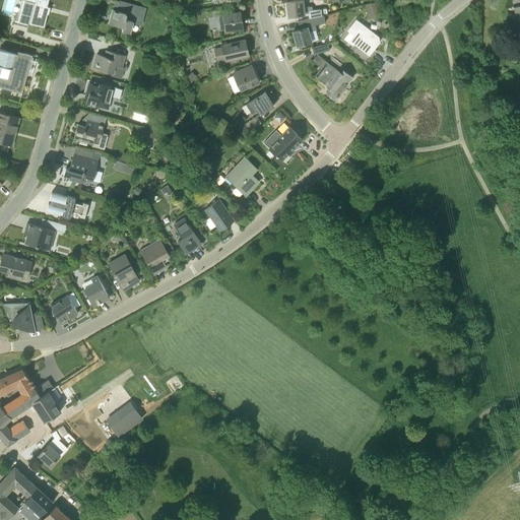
[(45,13),(48,0),(22,0),(19,12),(30,15),(28,22),(44,26),(47,14),(45,13)]
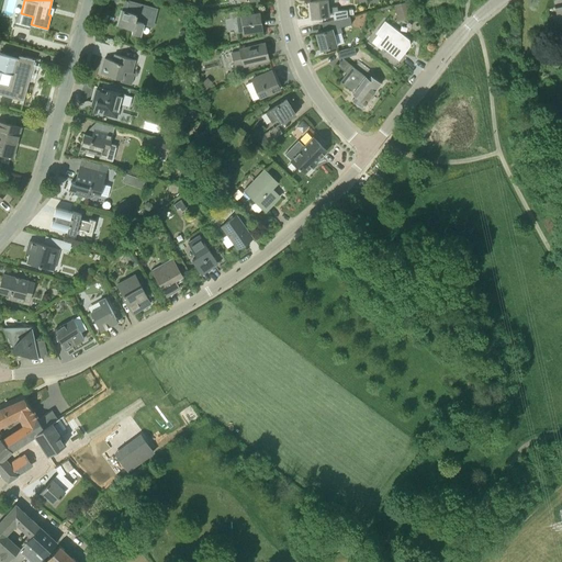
[(329,15),(329,14),(328,8),(327,0),(319,0),(310,1),(312,18),(329,15)]
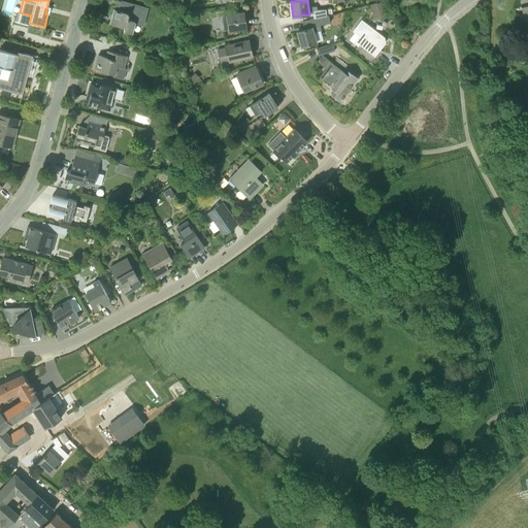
[(527,0),(519,0),(522,9),(524,8),(526,18),(527,17),(527,0)]
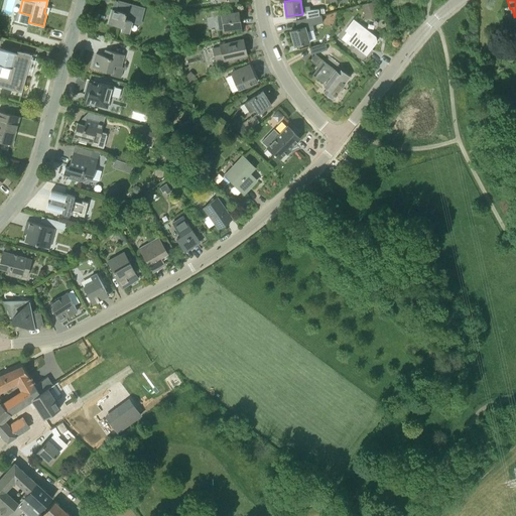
[(144,8),(118,1),(117,5),(114,4),(113,9),(112,9),(108,22),(122,26),(121,30),(129,32),(131,21),(140,23),(144,8)]
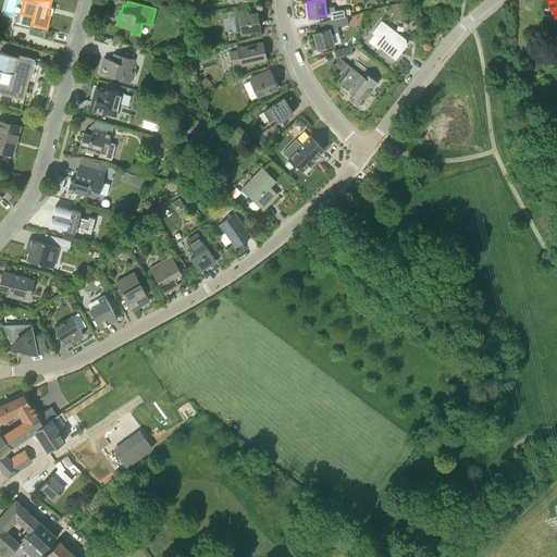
[(393,2),(395,17),(406,16),(404,1),(393,2)]
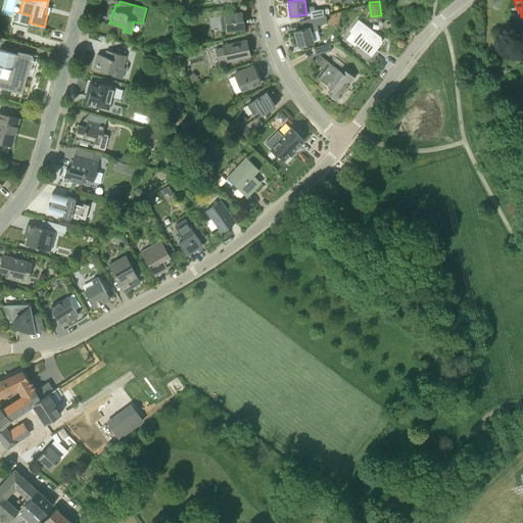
[(323,14),(329,13),(328,8),(314,9),(310,10),(310,13),(311,18),(316,17),(316,16),(323,14)]
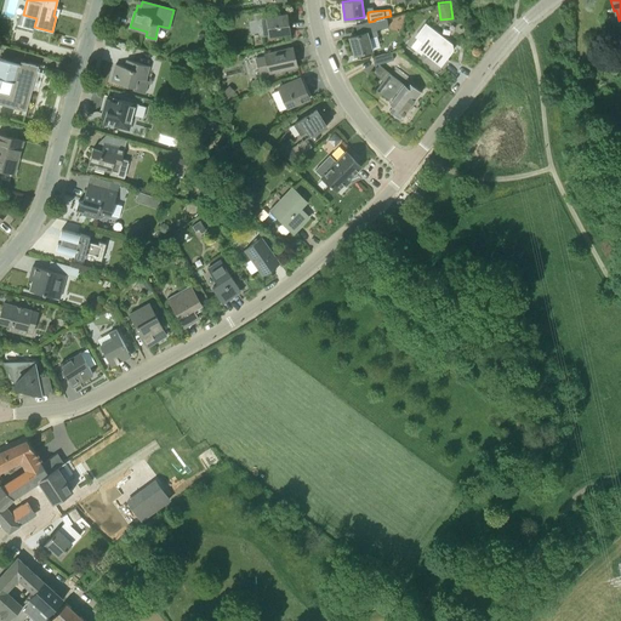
[(262,36),(271,35),(290,32),(286,13),(260,18),(262,36)]
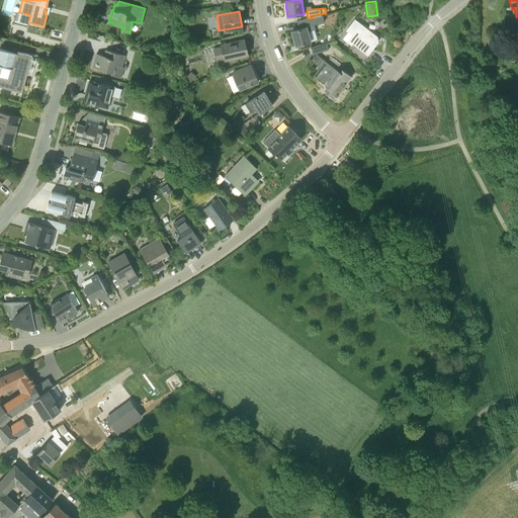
[(310,41),(308,31),(315,29),(314,24),(324,22),(322,14),(320,14),(313,16),(313,17),(308,18),(296,21),(298,29),(291,31),(295,46),(310,41)]
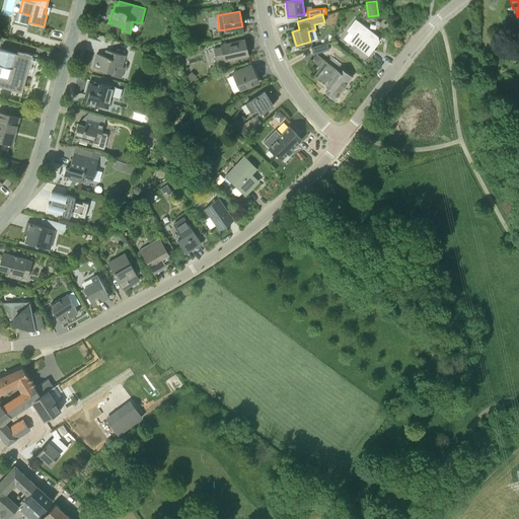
[(376,35),(356,19),(347,30),(356,38),(353,43),(368,55),(378,42),(374,39),(376,35)]
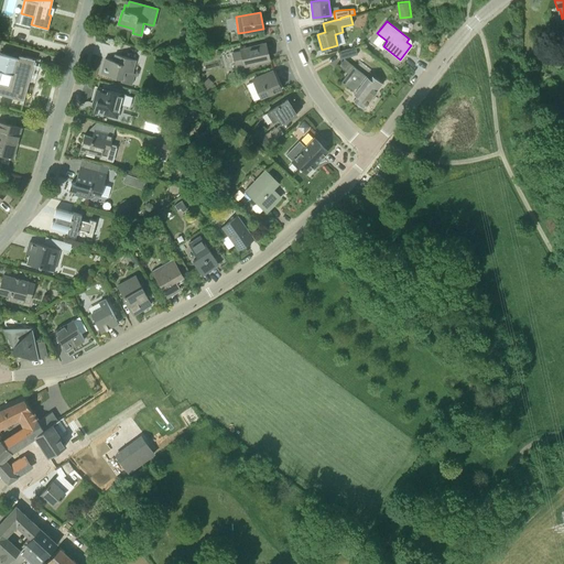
[(245,66),(270,60),(266,43),(240,50),(231,52),(236,66),(243,64),(245,66)]
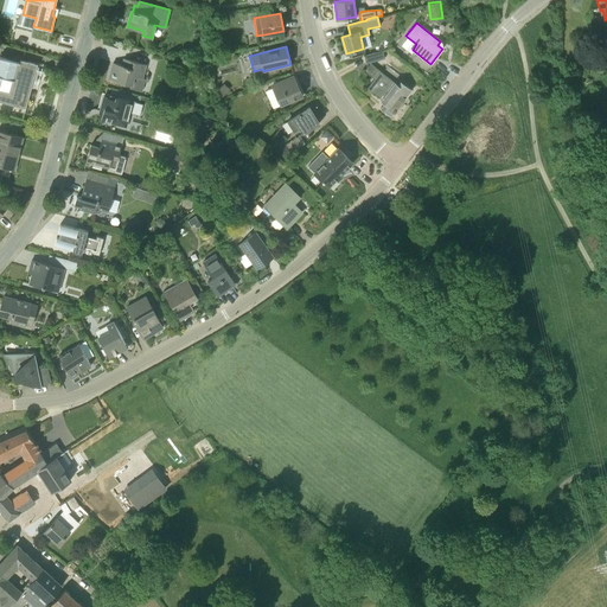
[(366,64),(384,58),(382,50),(364,56),(366,64)]
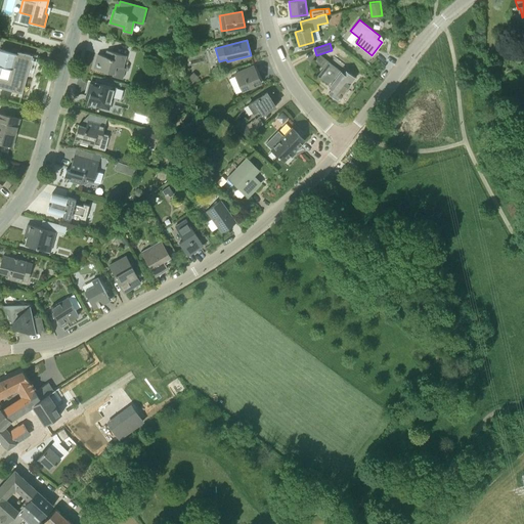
[(17,54),(2,50),(0,48),(0,87),(23,94),(33,55),(17,52),(17,54)]
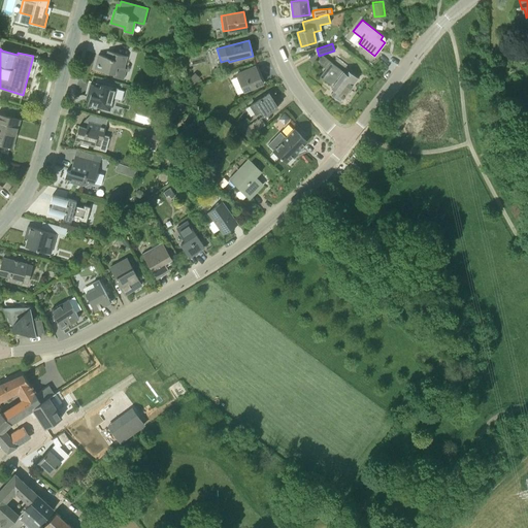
[(180,48),(174,52),(177,58),(184,55),(180,48)]
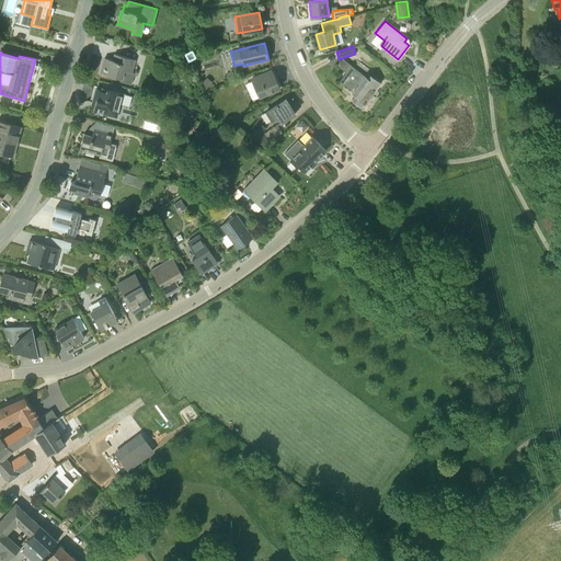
[(132,72),(135,59),(115,54),(113,60),(104,58),(101,72),(122,79),(122,78),(128,79),(130,72),(132,72)]
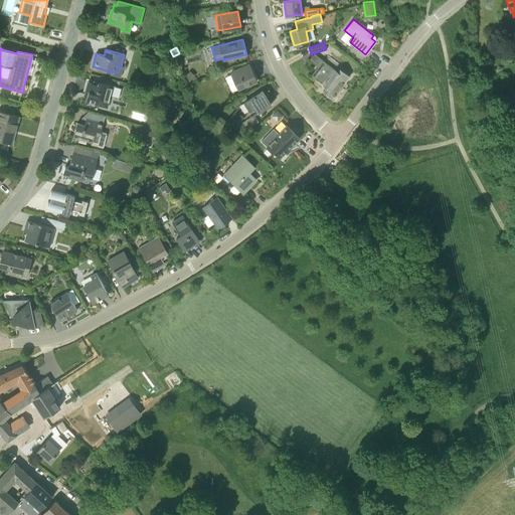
[(324,60),(315,53),(306,63),(315,71),(313,73),(328,87),(323,92),(331,99),(349,77),(341,70),(342,69),(337,65),(334,69),(324,60)]
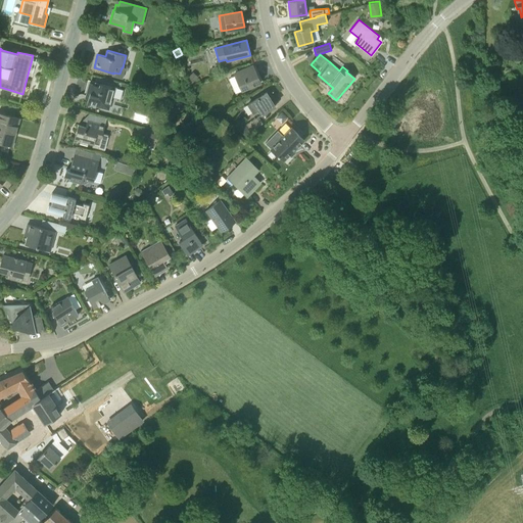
[(178,62),(171,64),(173,73),(181,69),(178,62)]
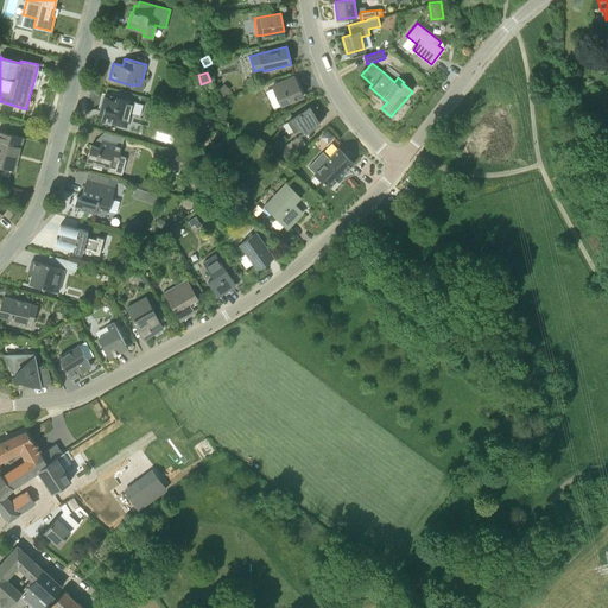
[(303,95),(296,78),(285,83),(284,81),(272,86),(273,88),(266,92),(274,108),(303,95)]
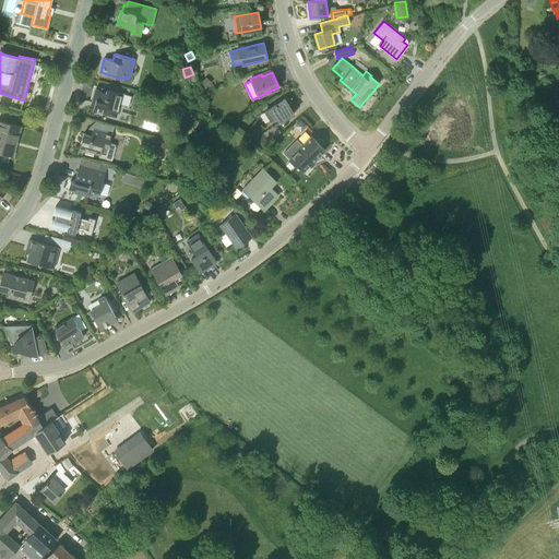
[(205,91),(212,84),(206,79),(200,85),(205,91)]
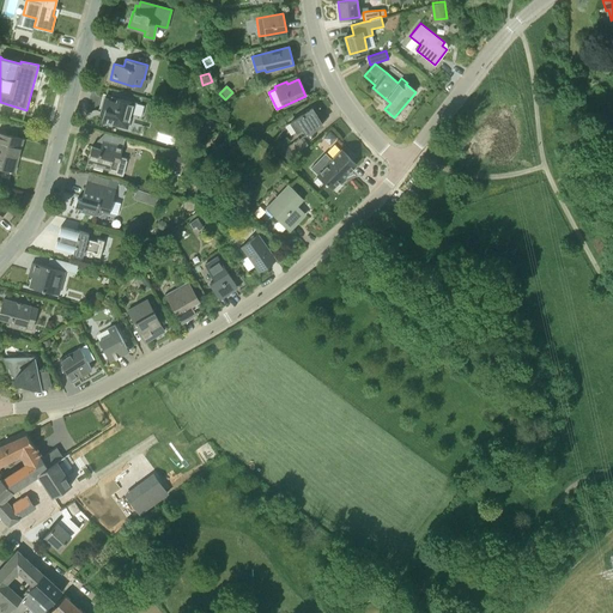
[(125,127),(128,110),(117,107),(120,101),(105,97),(101,113),(104,114),(102,121),(125,127)]
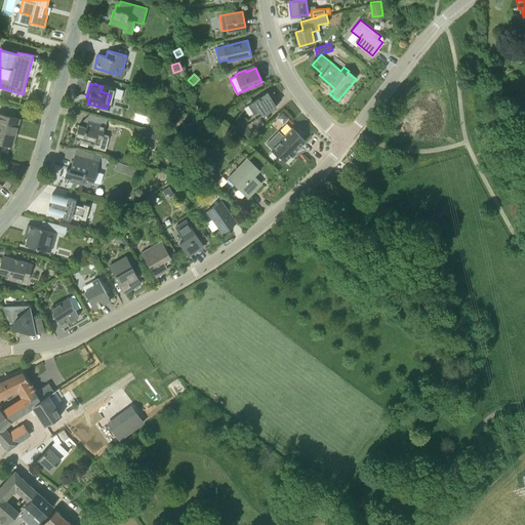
[(268,92),(253,102),(263,115),(276,106),(268,92)]
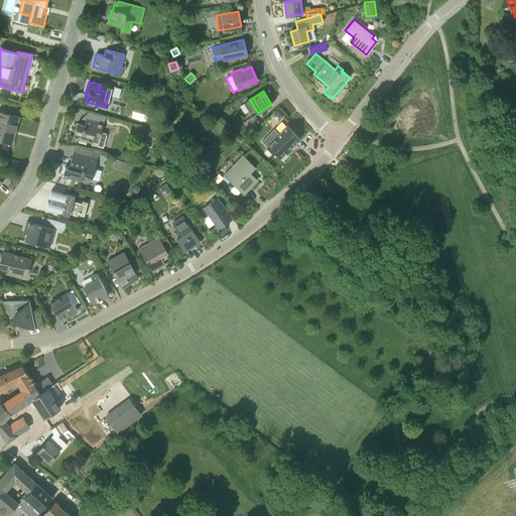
[(175,100),(174,100),(173,101),(172,101),(172,102),(171,103),(170,104),(170,105),(170,106),(170,107),(170,108),(171,109),(171,110),(172,111),(173,111),(174,112),(175,112),(176,112),(177,112),(178,112),(179,111),(180,110),(181,110),(181,109),(182,108),(182,107),(182,106),(182,105),(182,104),(181,103),(181,102),(180,102),(179,101),(178,101),(177,100),(176,100),(175,100)]
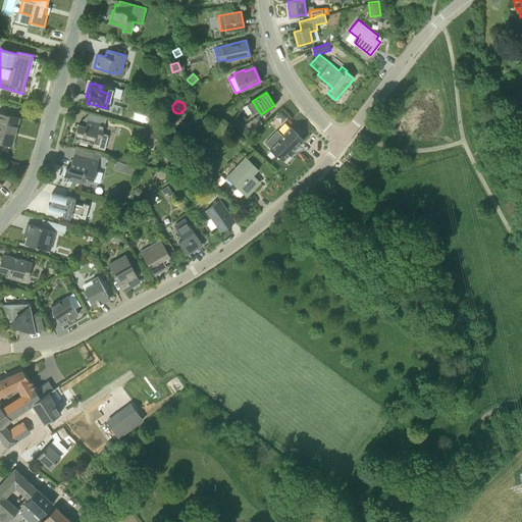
[(16,132),(20,118),(0,112),(0,142),(12,146),(15,132),(16,132)]
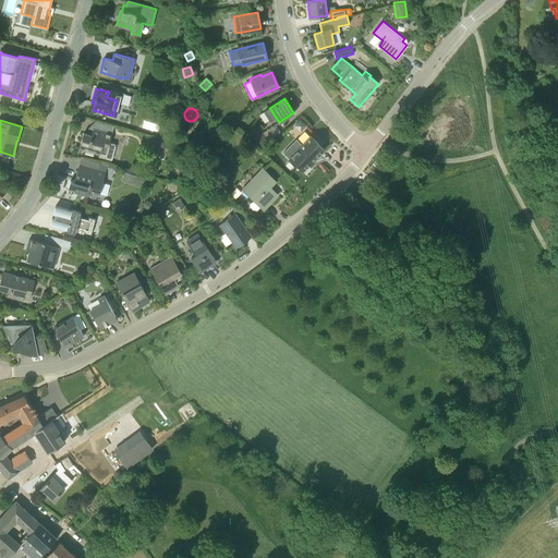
[(211,136),(218,130),(213,124),(206,132),(211,136)]
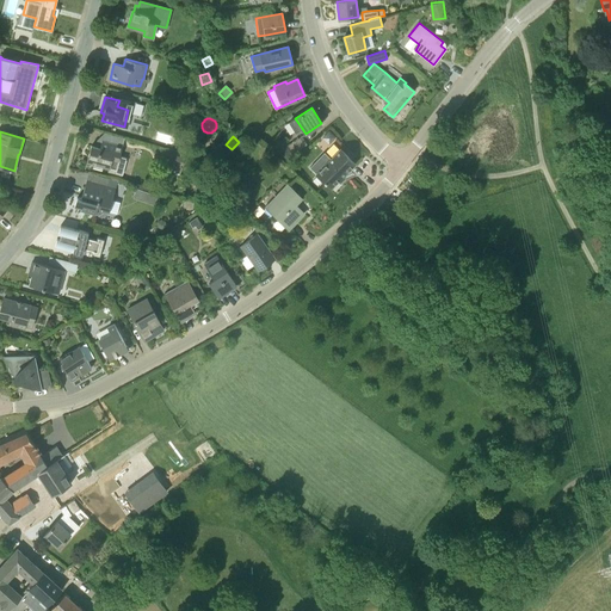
[(287,146),(292,155),(307,143),(301,136),(287,146)]
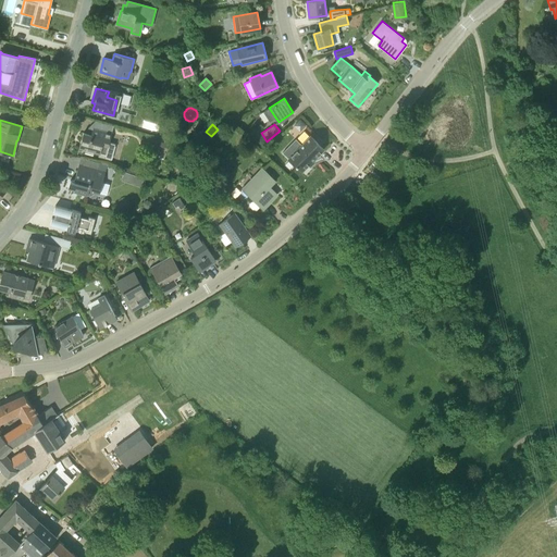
[(95,136),(91,135),(83,133),(79,147),(86,149),(85,152),(93,155),(94,151),(99,152),(98,157),(110,160),(114,144),(111,143),(113,134),(97,130),(95,136)]
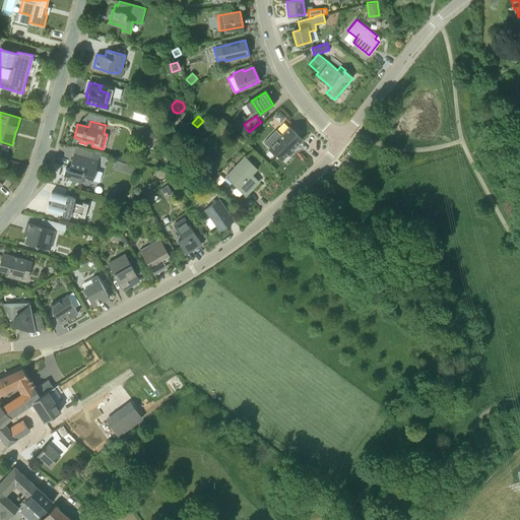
[(193,131),(192,121),(185,122),(186,132),(193,131)]
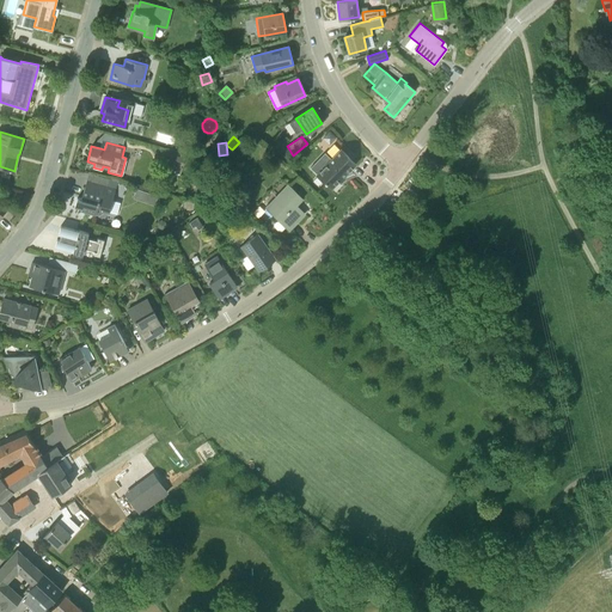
[(285,161),(293,155),(287,146),(279,152),(285,161)]
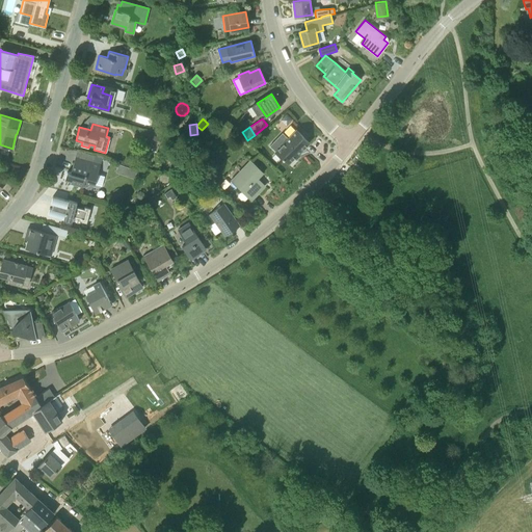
[(156,140),(157,133),(142,129),(140,136),(156,140)]
